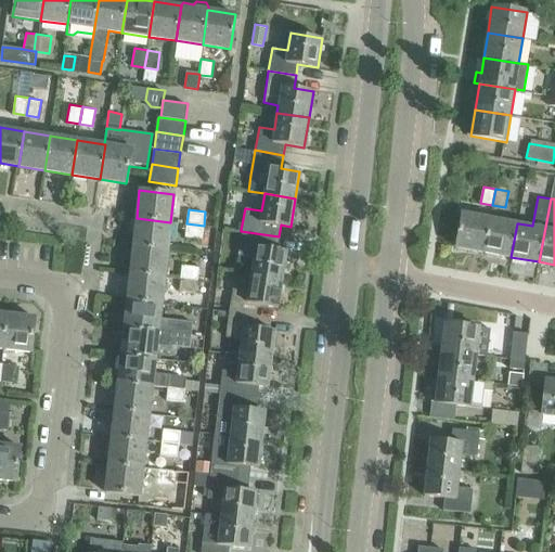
[(456,246),(483,252),(490,218),(463,213),(456,246)]
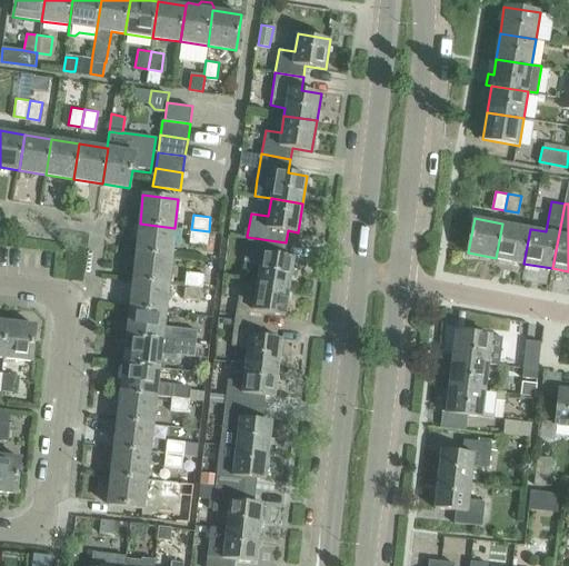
[(137,251),(172,256),(175,228),(140,224),(137,251)]
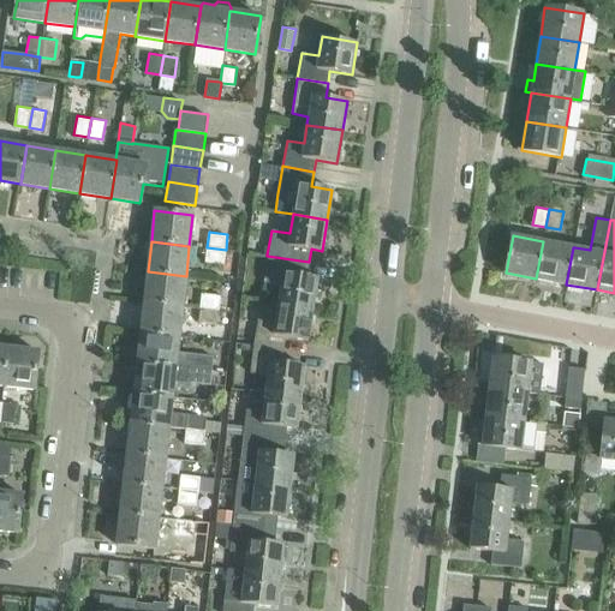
[(536,279),(537,279),(566,285),(573,247),(543,241),(536,279)]
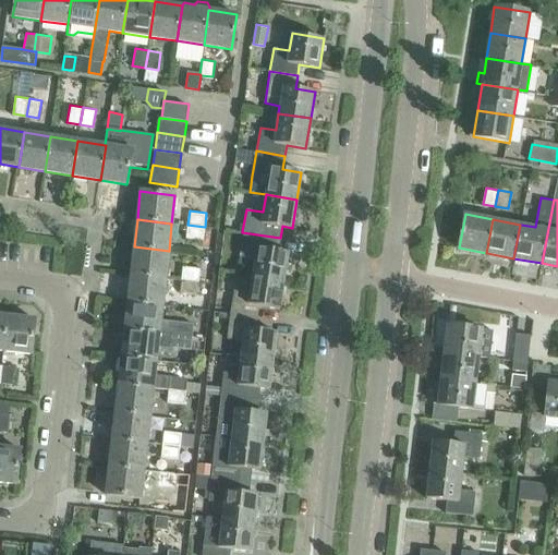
[(205,227),(187,225),(186,237),(203,239),(205,227)]
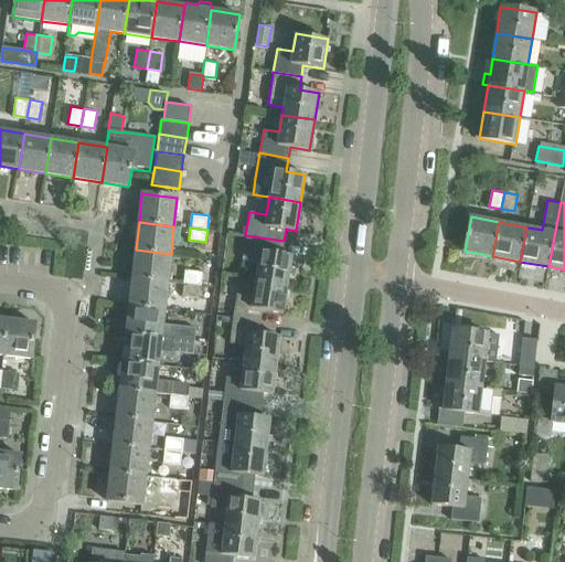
[(257,262),(255,278),(287,283),(291,254),(283,253),(284,241),(245,235),(242,260),(257,262)]
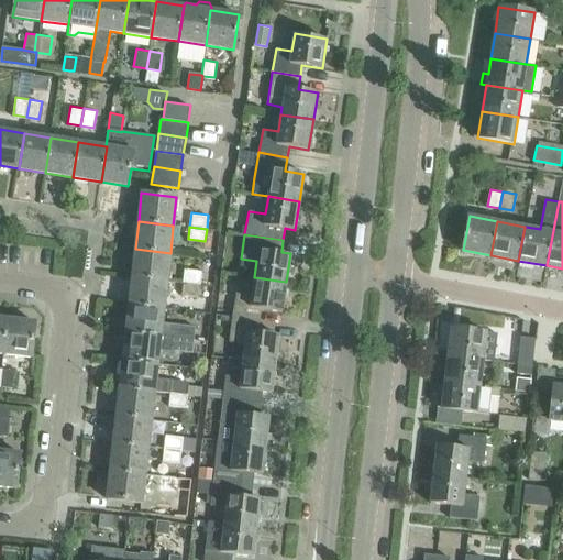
[(170,253),(135,249),(132,275),(167,280),(170,253)]
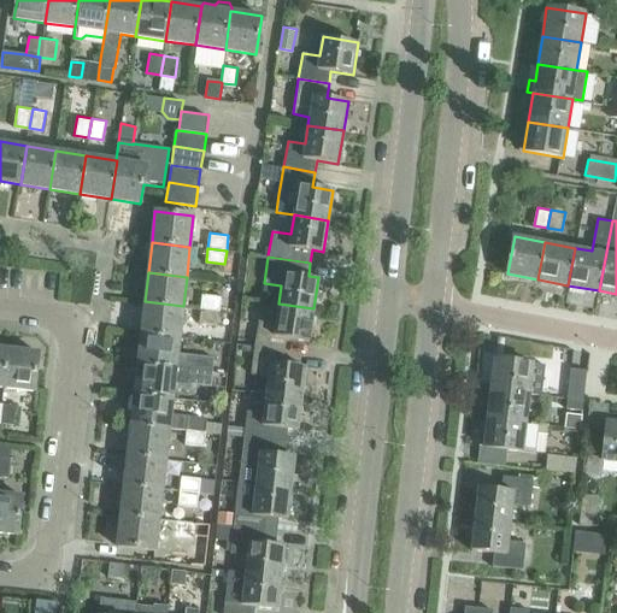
[(200,307),(219,310),(222,295),(203,293),(200,307)]
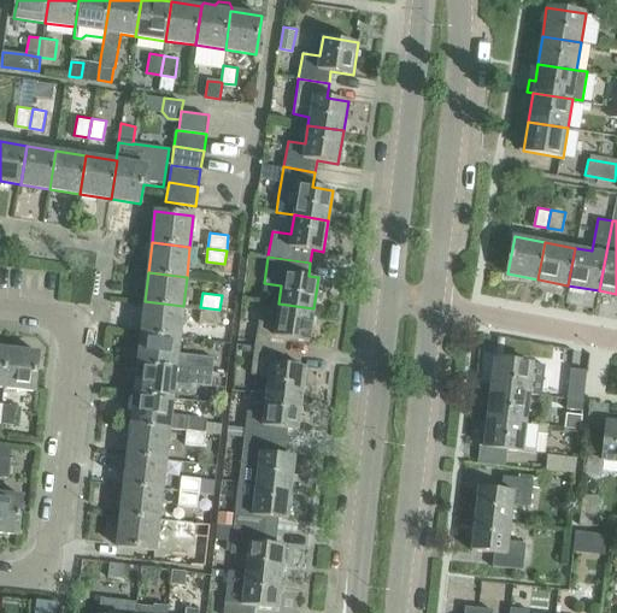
[(145,301),(141,331),(180,335),(183,306),(145,301)]
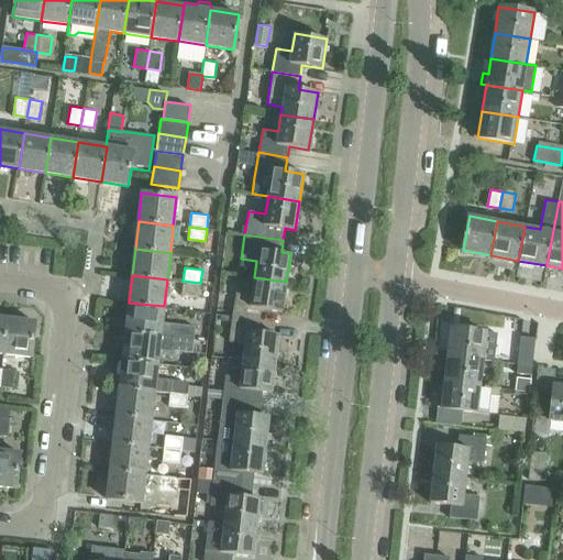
[(236,294),(233,316),(260,320),(262,308),(282,311),(286,282),(254,277),(251,296),(236,294)]
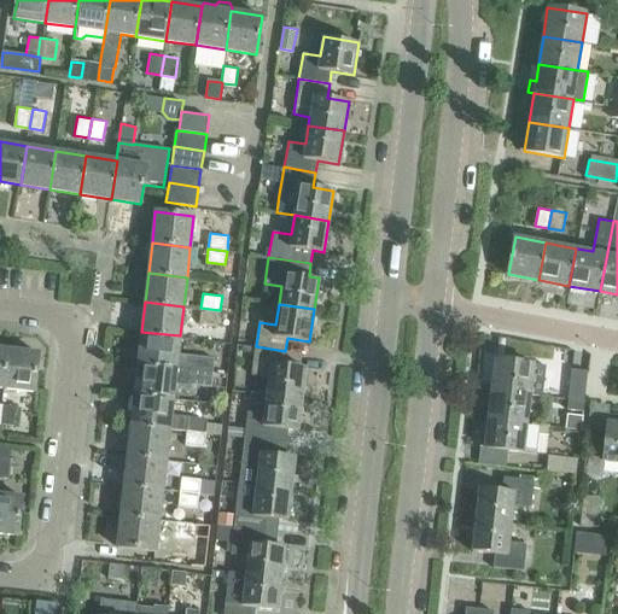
[(220,310),(200,308),(199,322),(219,325),(220,310)]
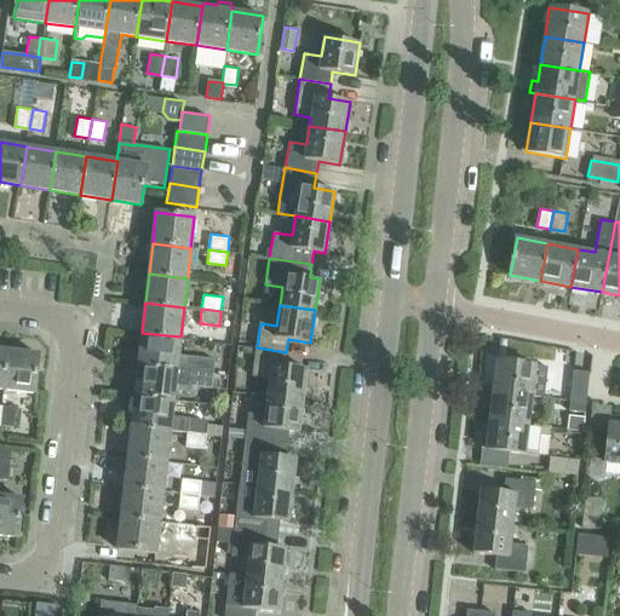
[(142,333),(139,363),(177,368),(195,370),(196,356),(179,353),(181,337),(142,333)]
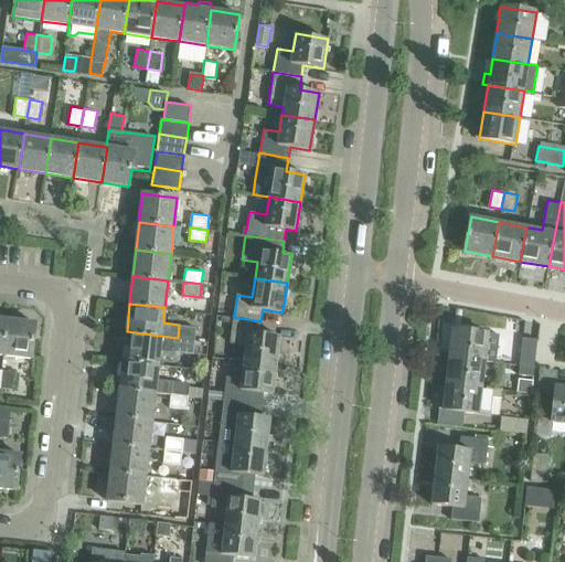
[(234,317),(233,319),(231,343),(245,345),(244,360),(276,363),(279,336),(259,333),(260,321),(234,317)]
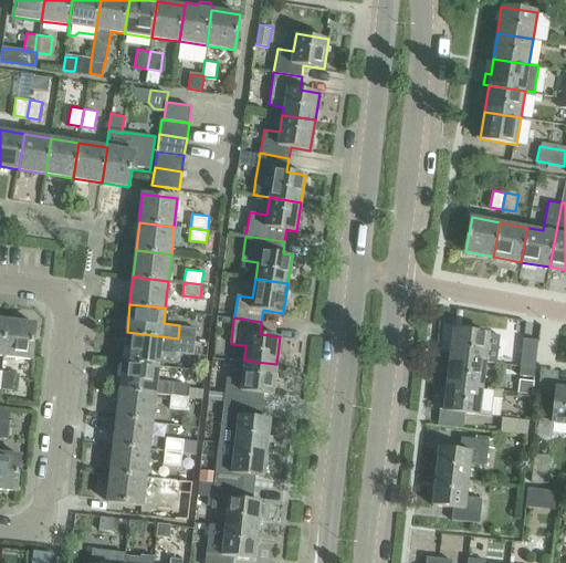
[(37,324),(8,321),(3,356),(33,360),(37,324)]
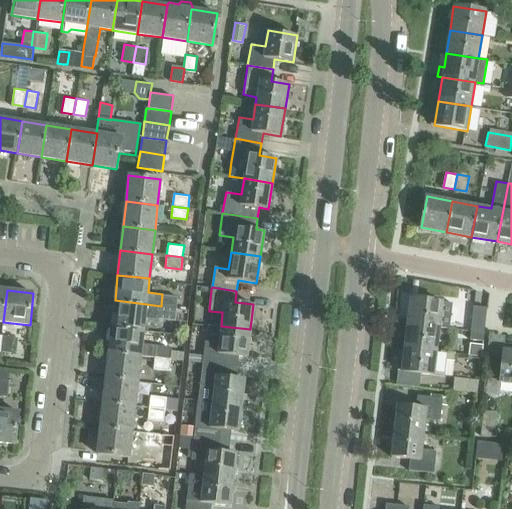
[(161,306),(176,307),(178,296),(162,294),(161,306)]
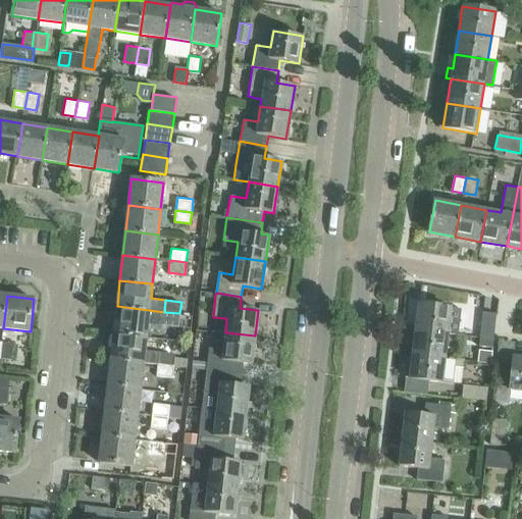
[(418,304),(415,328),(448,332),(458,333),(461,309),(459,308),(418,304)]
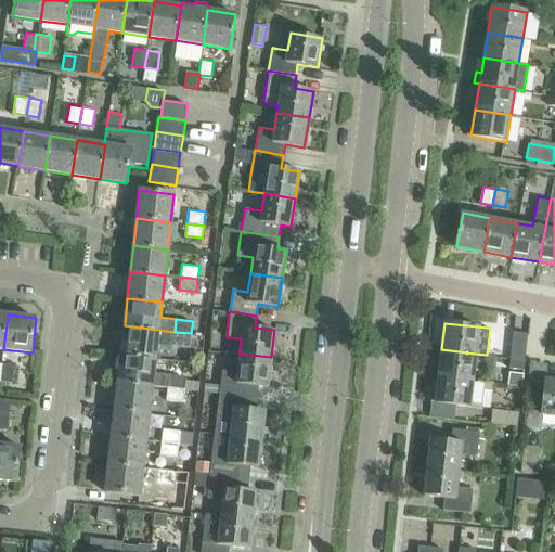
[(125,325),(121,354),(156,357),(157,343),(172,345),(175,332),(158,330),(125,325)]
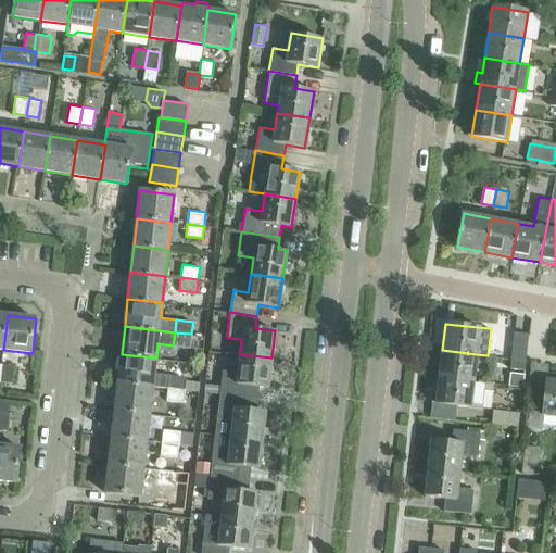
[(512,357),(526,360),(528,332),(514,331),(512,357)]
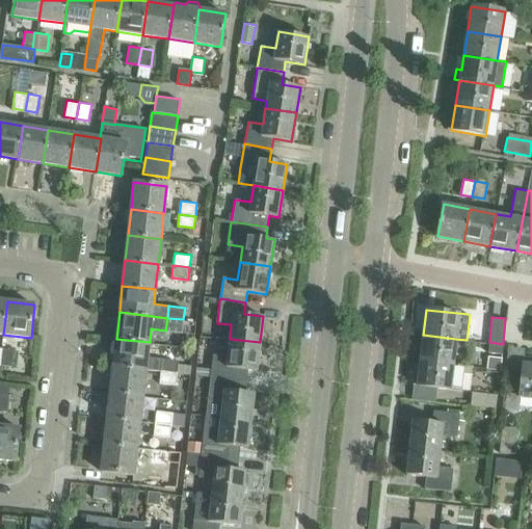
[(183,319),(167,318),(165,331),(182,332),(183,319)]
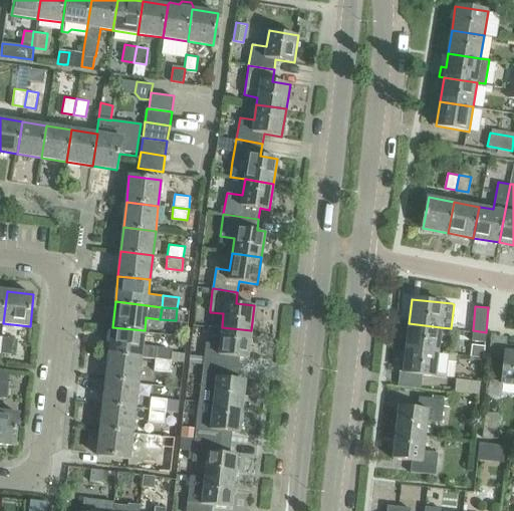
[(439,351),(441,327),(409,323),(407,347),(439,351)]
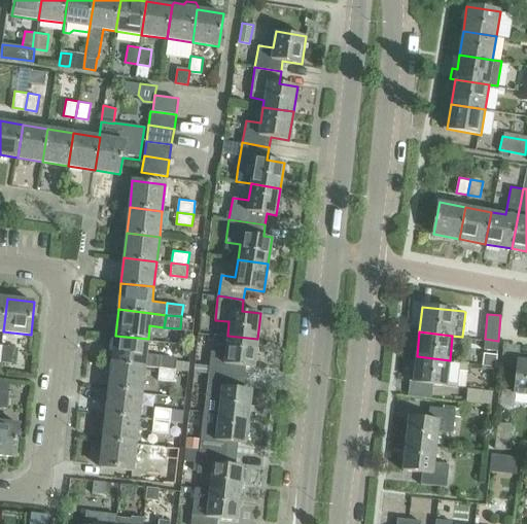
[(115,336),(112,362),(145,365),(160,368),(161,354),(146,353),(148,339),(115,336)]
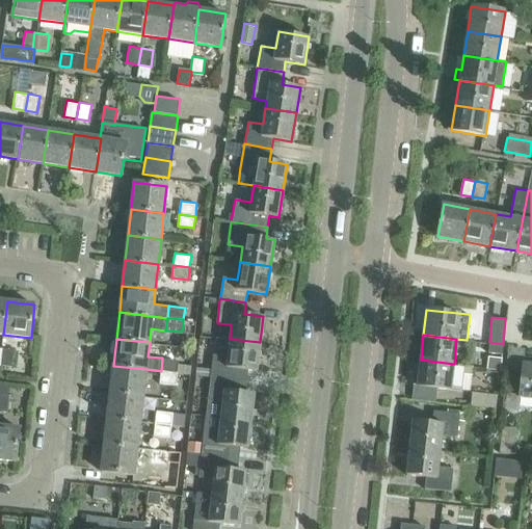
[(213,354),(210,376),(246,380),(247,370),(257,371),(260,342),(230,339),(228,356),(213,354)]
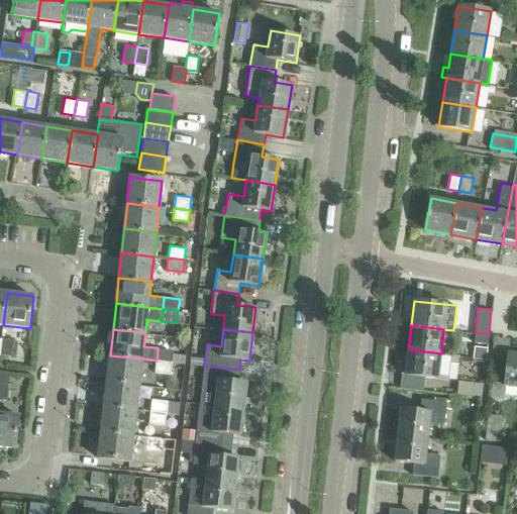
[(488,343),(489,334),(476,332),(475,341),(488,343)]
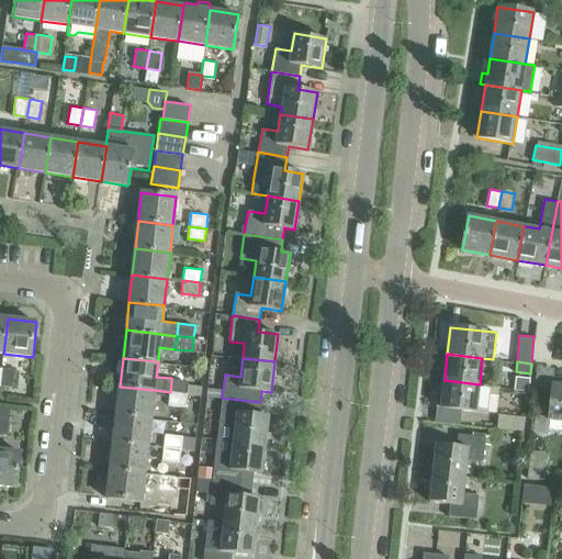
[(2,368),(0,384),(12,386),(14,369),(2,368)]
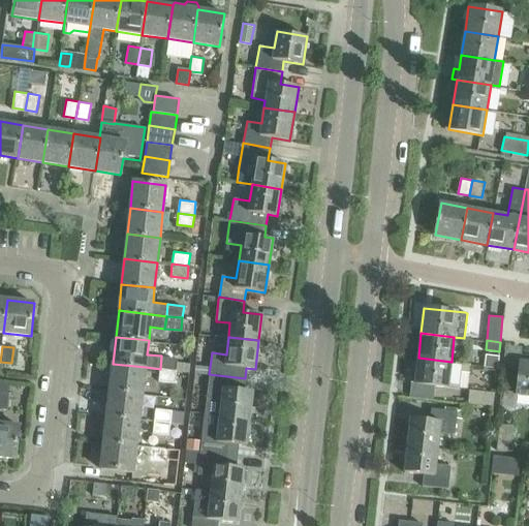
[(486,353),(485,366),(497,367),(498,356),(486,353)]
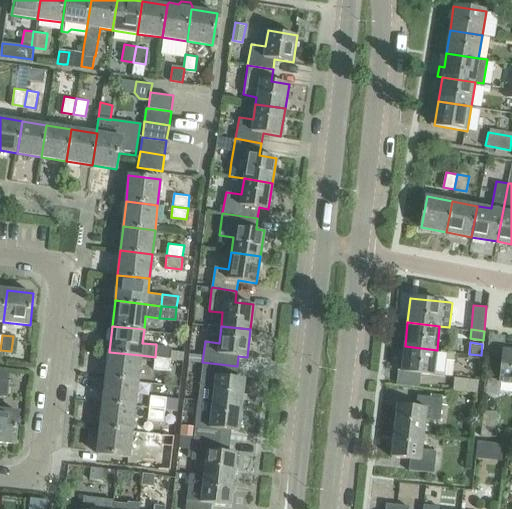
[(155,357),(171,359),(172,346),(156,344),(155,357)]
